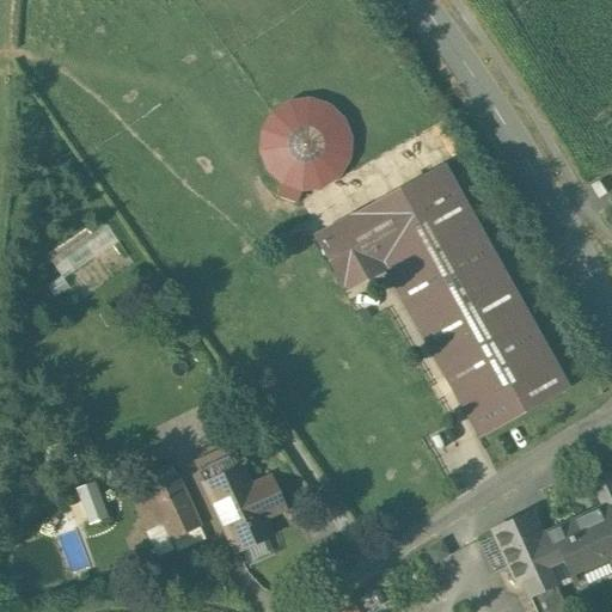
[(256,129),(301,202),(371,158),(325,86),(256,129)]
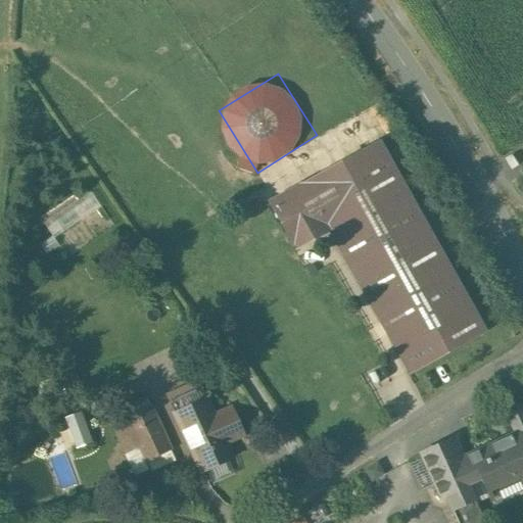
[(377,141),(273,199),(296,242),(326,226),(409,373),(483,331),(377,141)]
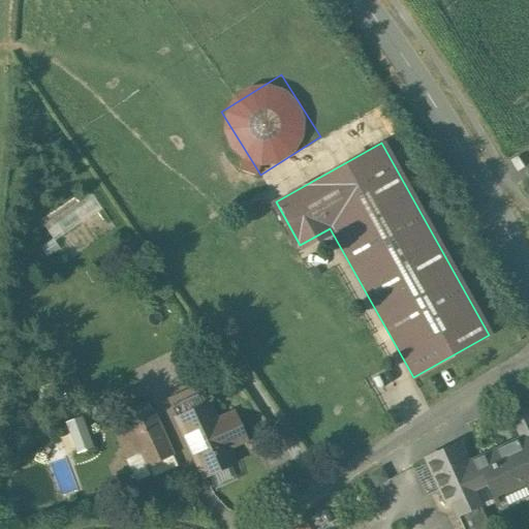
[(48,220),(58,237),(104,209),(95,192),(48,220)]
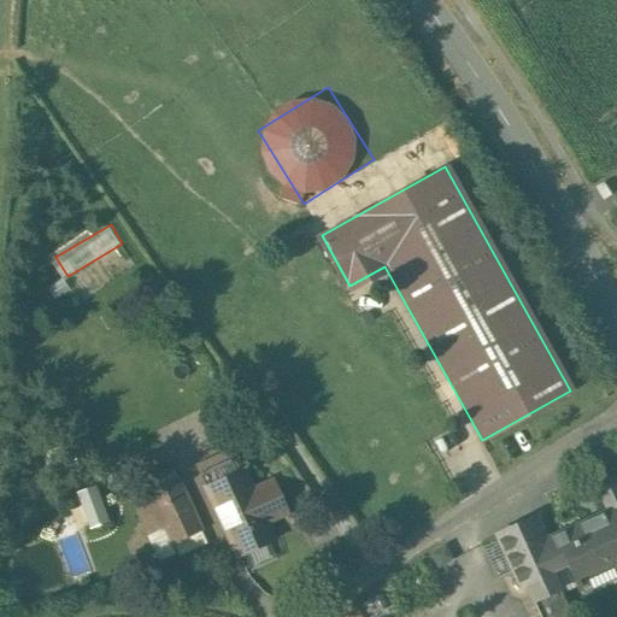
[(150,476),(154,488),(176,479),(171,466),(150,476)]
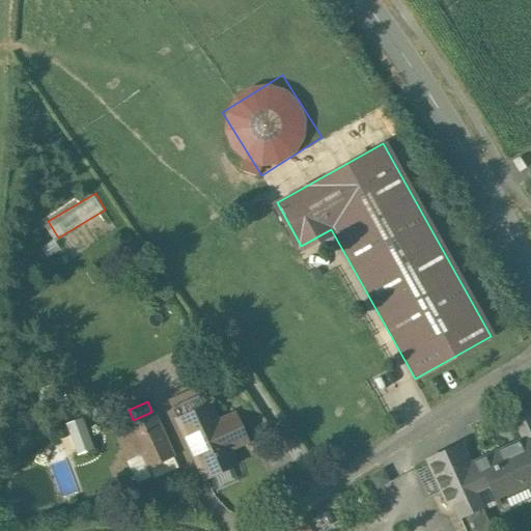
[(207,404),(175,419),(202,479),(235,464),(228,449),(245,442),(231,414),(216,421),(207,404)]
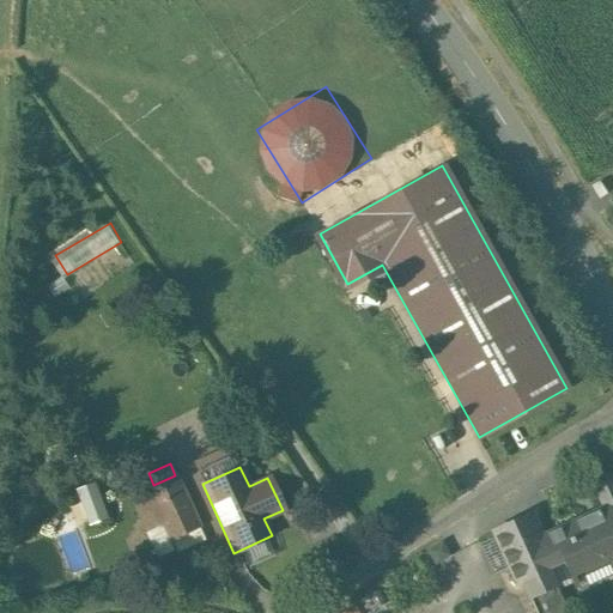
[(153,485),(162,502),(182,492),(175,475),(153,485)]
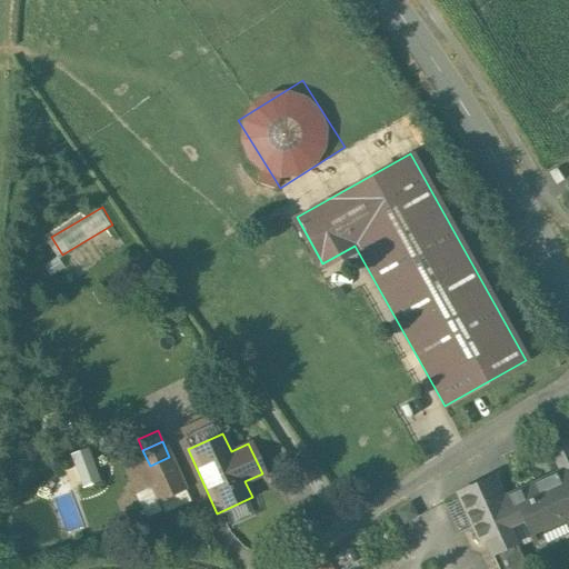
[(77,451),(87,487),(106,481),(97,446),(77,451)]
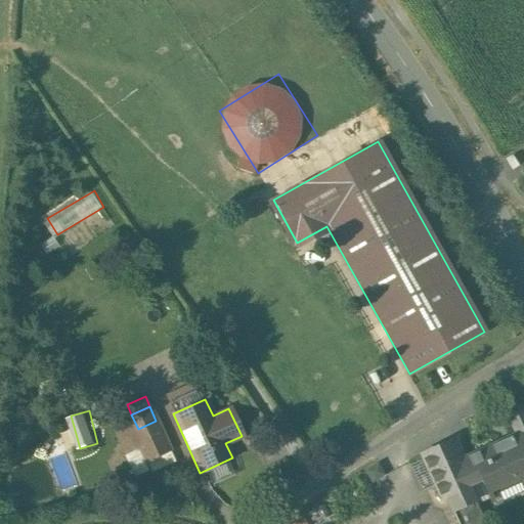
[(138,429),(132,432),(144,460),(169,448),(156,421),(138,429)]
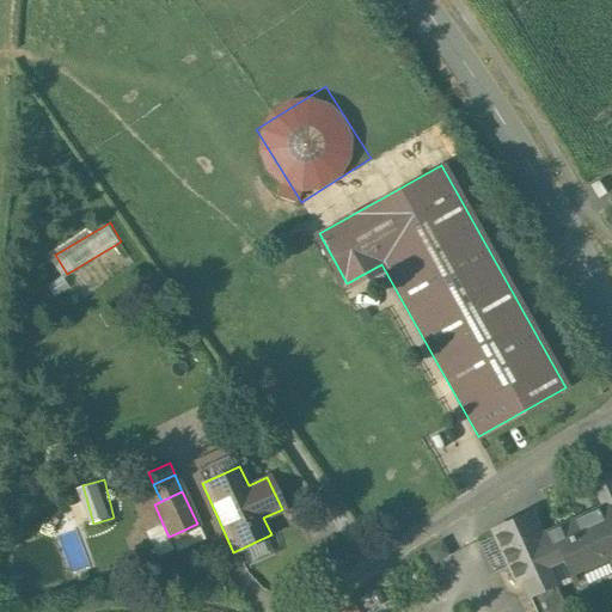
[(611,500),(548,530),(562,560),(569,574),(606,557),(611,567),(611,565),(611,500)]
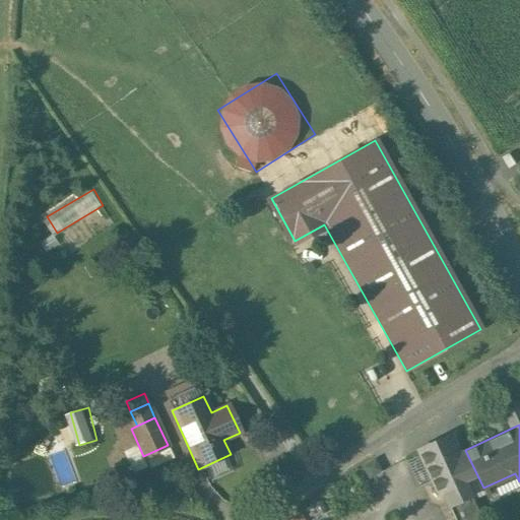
[(449,435),(419,448),(439,493),(477,475),(465,450),(458,454),(449,435)]
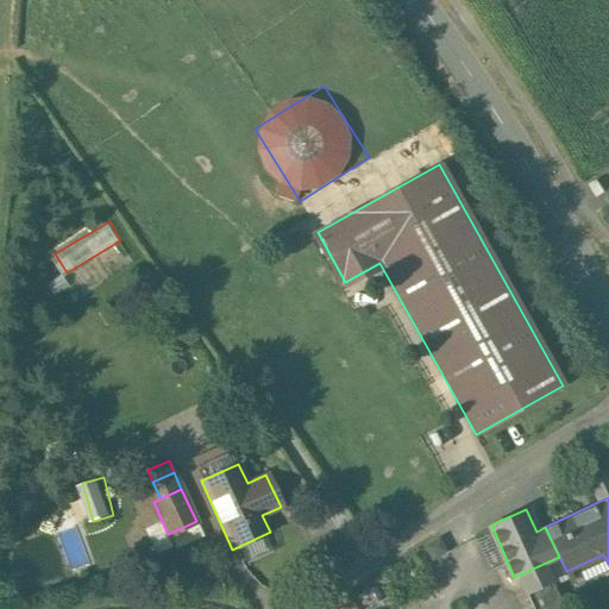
[(523,586),(533,608),(564,608),(550,575),(523,586)]
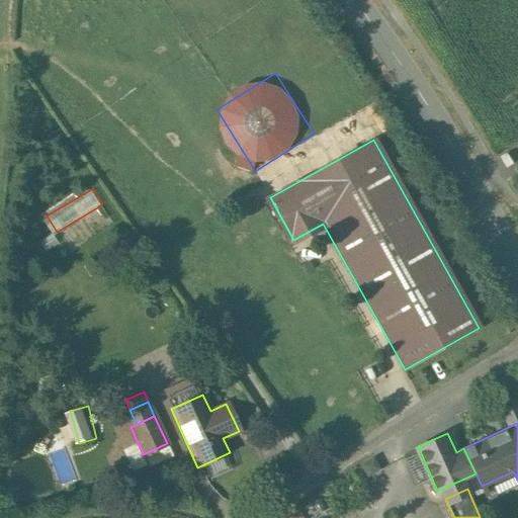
[(304,506),(286,517),(311,517),(312,517),(304,506)]
